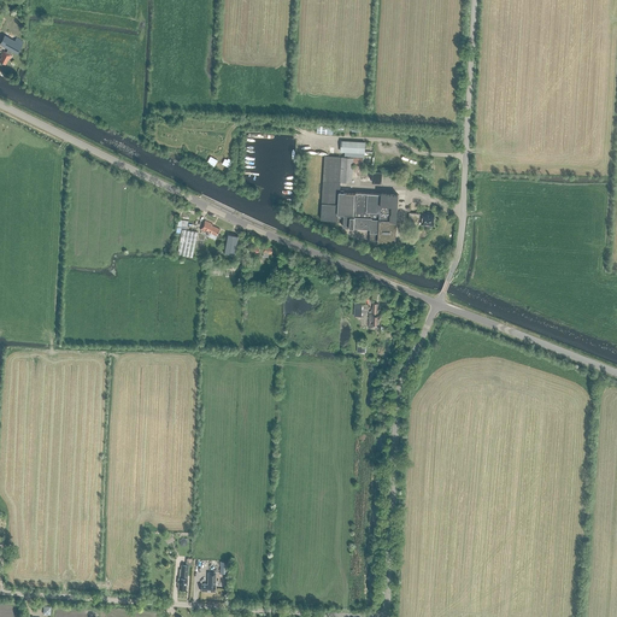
[(21,45),(5,36),(0,45),(9,50),(6,53),(4,52),(0,57),(1,58),(0,59),(0,62),(5,65),(9,59),(10,59),(11,56),(10,56),(12,52),(16,54),(21,45)]
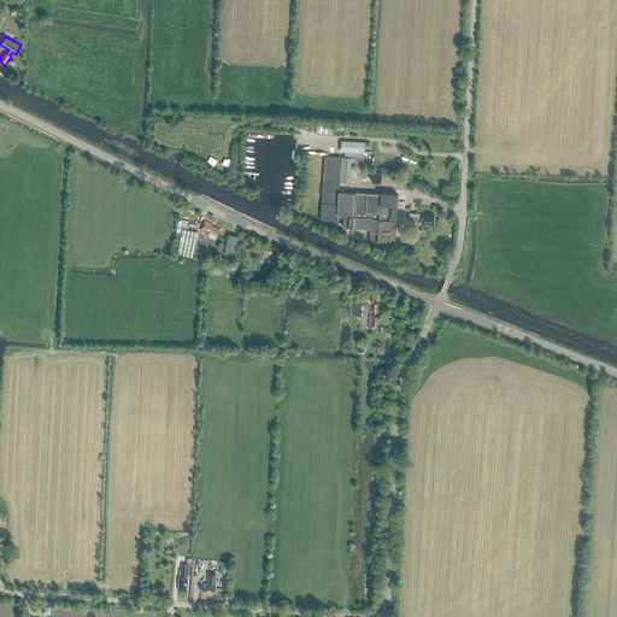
[(341,152),(365,153),(365,144),(341,142),(341,152)]
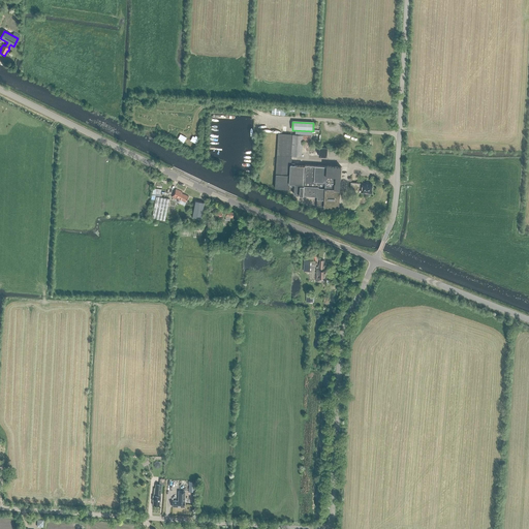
[(290,157),(291,135),(279,134),(275,188),(289,189),(289,187),(294,188),(294,195),(318,196),(317,207),(339,208),(340,189),(342,167),(328,166),(305,165),(305,166),(294,165),(291,165),(291,162),(291,157),(290,157)]
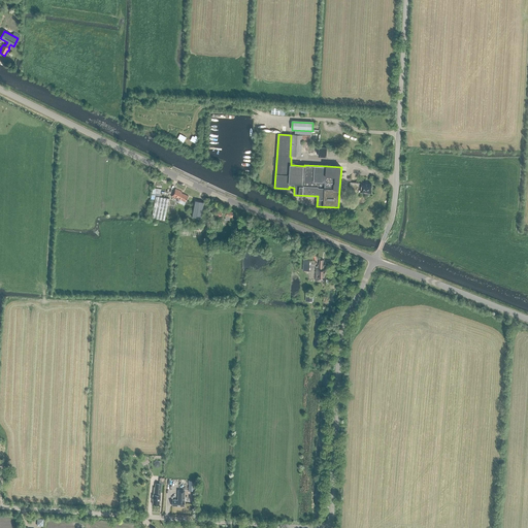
[(291,156),(301,157),(302,135),(292,135),(291,156)]
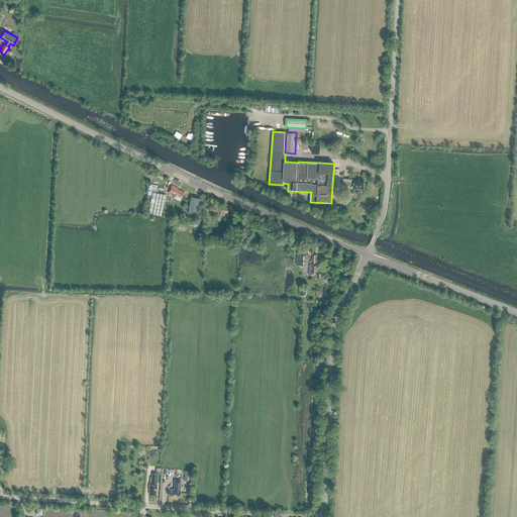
[(312,143),(312,152),(320,153),(320,144),(312,143)]
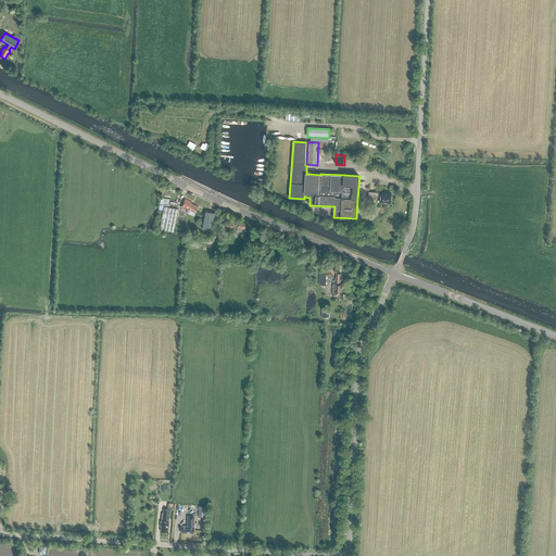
[(380,202),(391,203),(391,194),(381,193),(376,193),(376,192),(369,192),(369,199),(376,200),(376,198),(380,198),(380,202)]
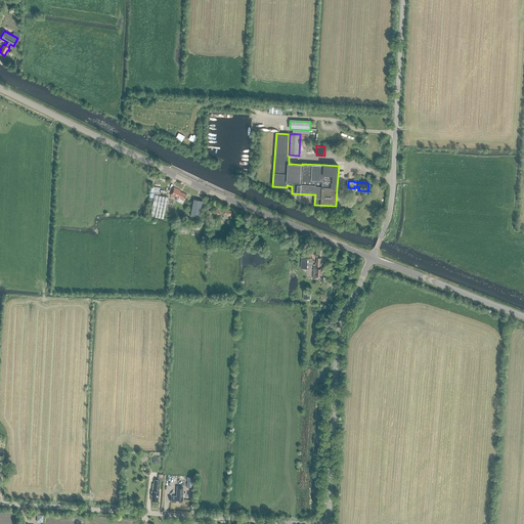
[(151,186),(151,190),(149,198),(153,199),(154,194),(161,195),(161,192),(160,192),(160,188),(151,186)]
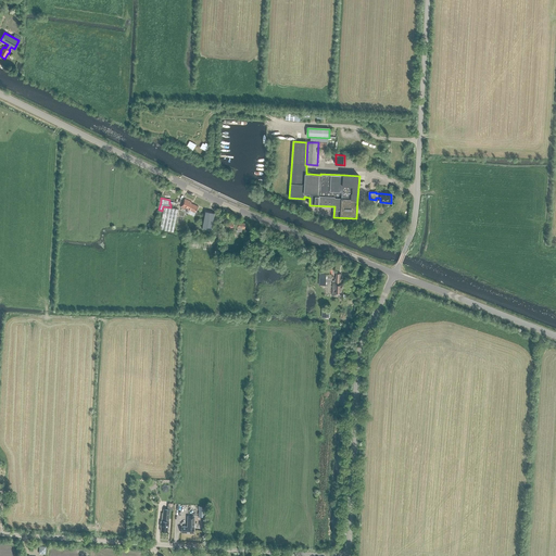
[(181,207),(188,211),(189,210),(196,213),(199,207),(191,203),(191,202),(185,199),(181,207)]
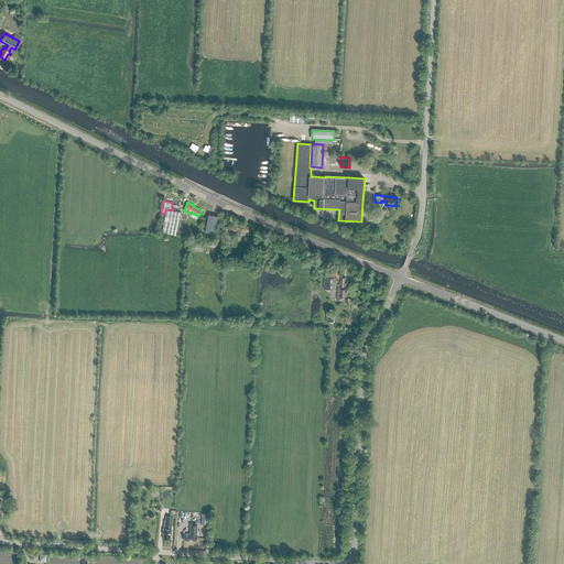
[(166,209),(162,232),(176,236),(181,213),(166,209)]
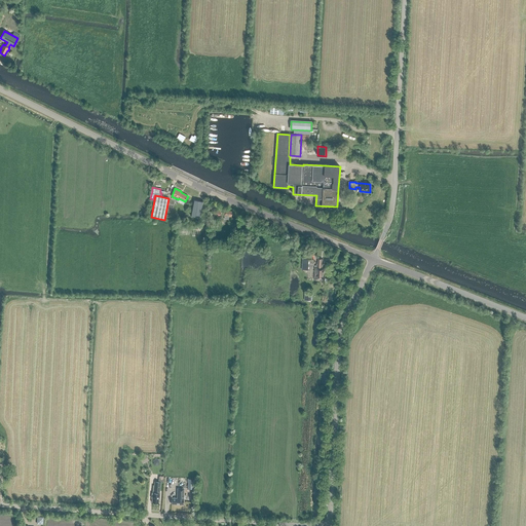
[(194,200),(190,216),(201,218),(204,202),(194,200)]
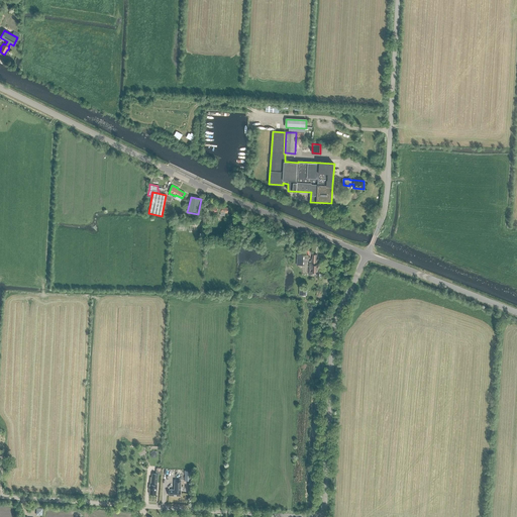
[(317,260),(316,260),(316,254),(312,254),(312,259),(311,259),(311,263),(309,263),(308,275),(318,275),(319,263),(317,263),(317,260)]
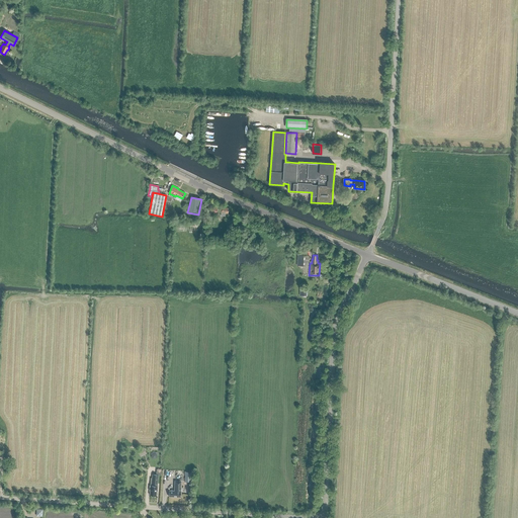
[(301,266),(307,266),(307,262),(309,262),(309,256),(297,256),(296,263),(301,263),(301,266)]
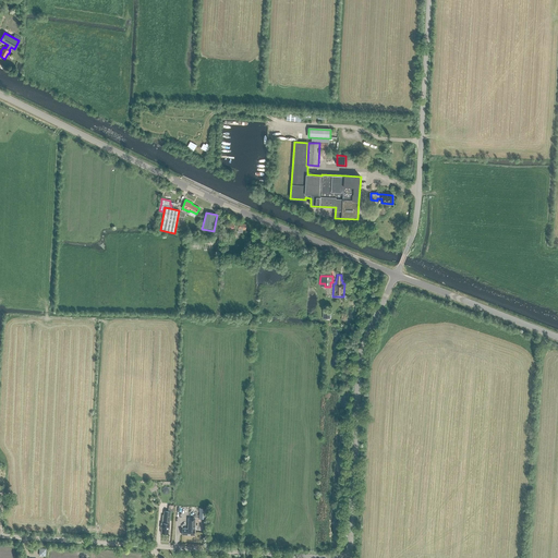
[(158,488),(154,482),(147,486),(152,493),(158,488)]
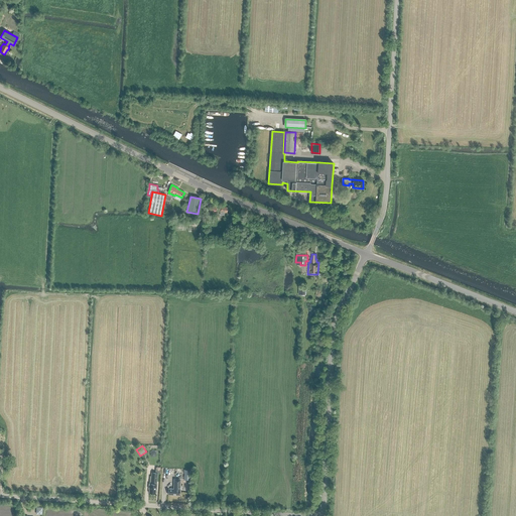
[(183,477),(183,480),(192,481),(192,471),(186,471),(186,477),(183,477)]
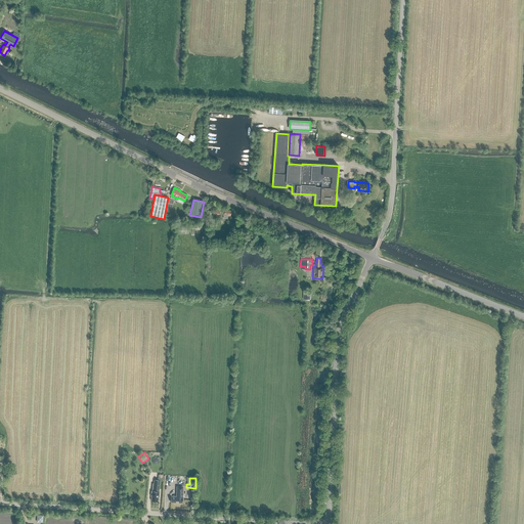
[(151,491),(150,496),(151,496),(151,500),(158,501),(158,496),(159,496),(161,480),(158,480),(154,480),(154,484),(153,484),(151,491)]
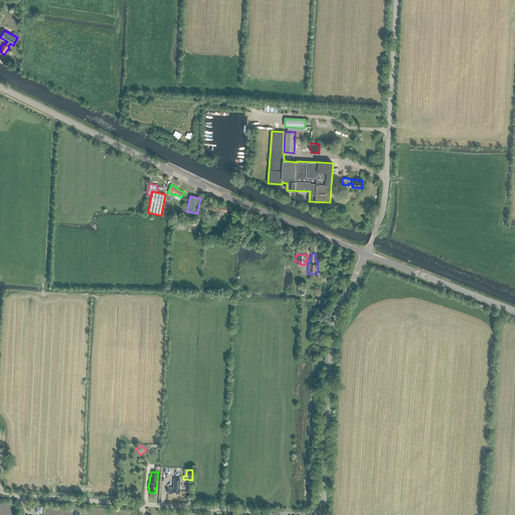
[(168,494),(179,494),(180,479),(173,478),(173,488),(168,488),(168,494)]
